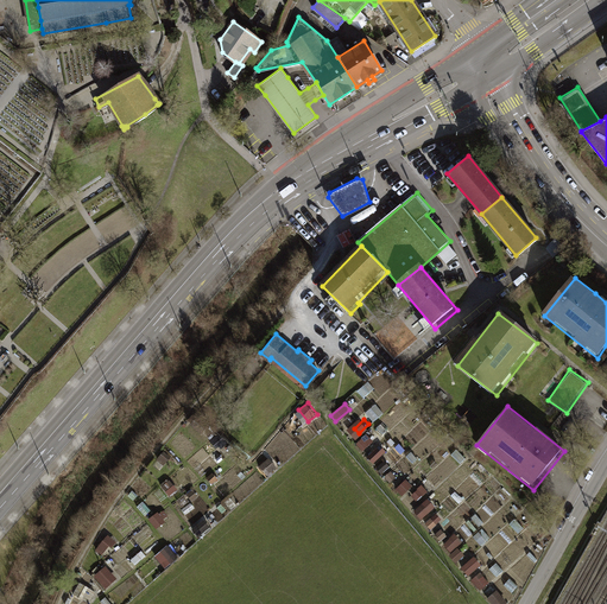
[(235,444),(221,430),(219,432),(233,446),(235,444)]
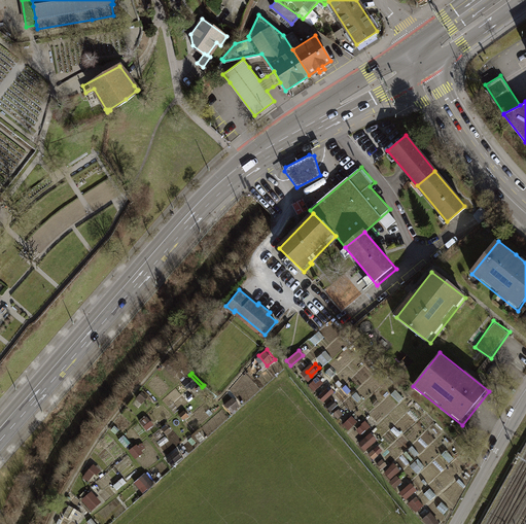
[(325,382),(319,375),(310,383),(316,390),(325,382)]
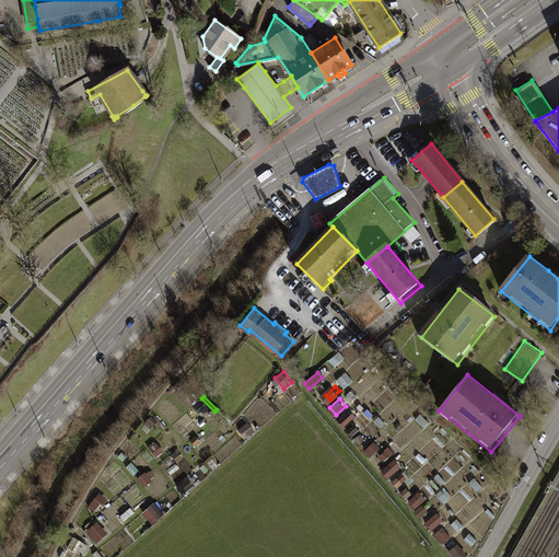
[(354,415),(348,408),(342,414),(349,420),(354,415)]
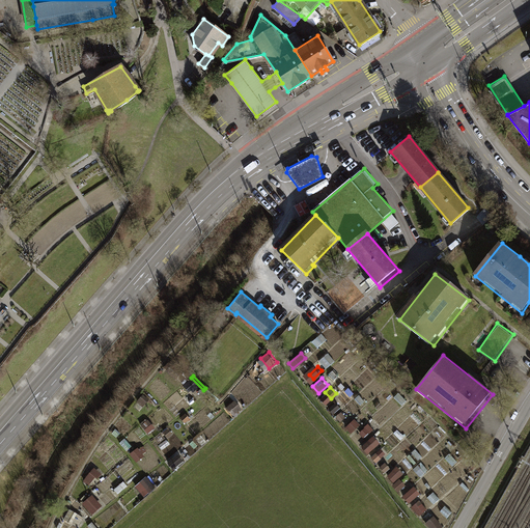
[(341,404),(336,399),(328,408),(332,412),(341,404)]
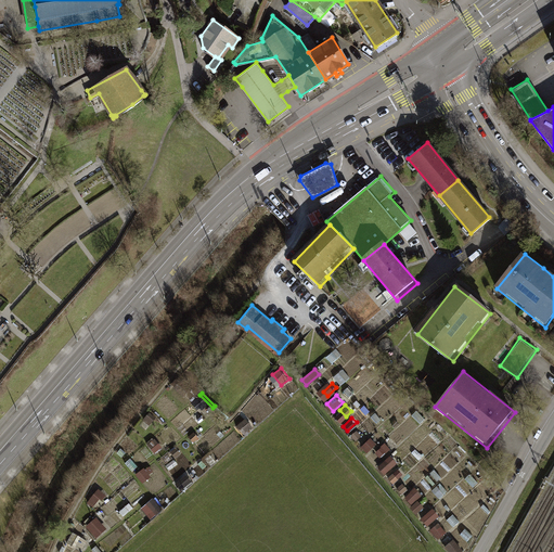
[(362,434),(358,428),(350,436),(356,440),(362,434)]
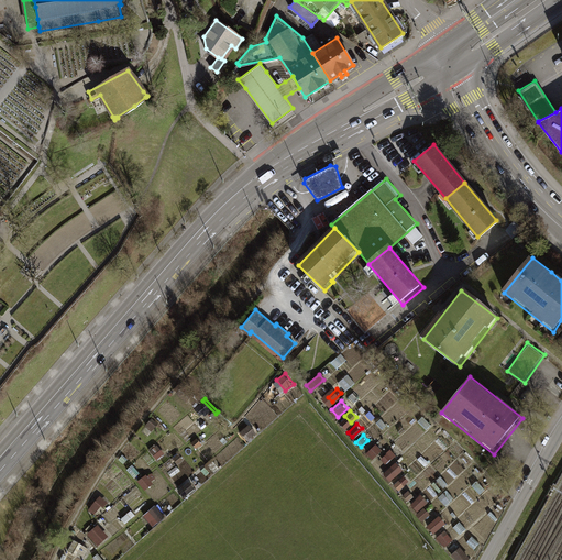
[(194,448),(201,441),(197,436),(189,442),(194,448)]
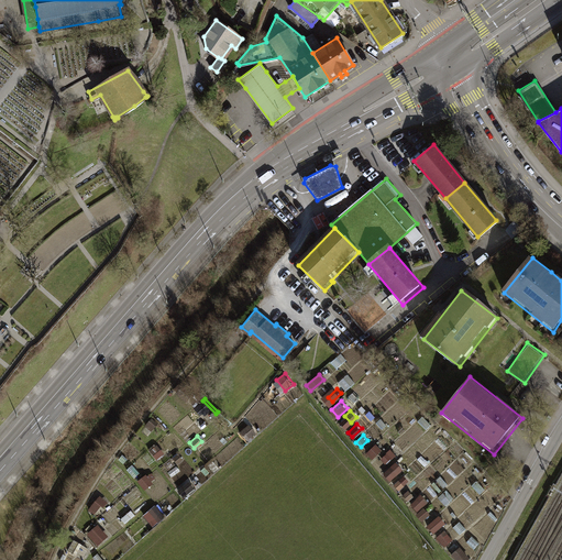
[(371,460),(382,450),(376,443),(365,454),(371,460)]
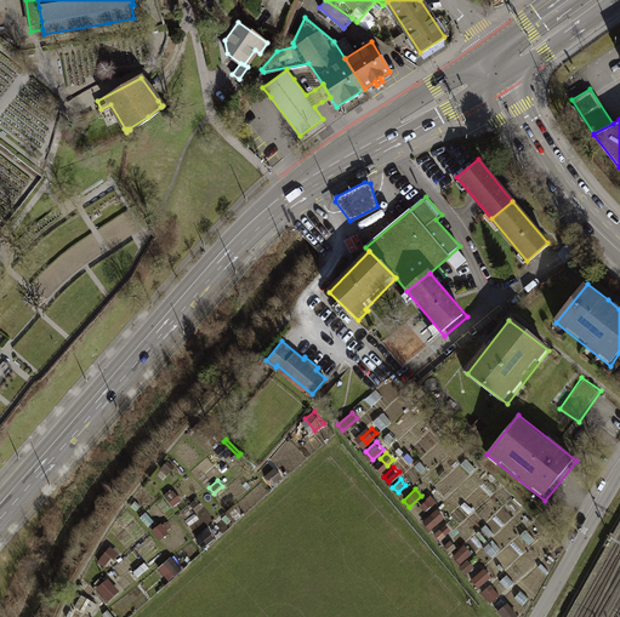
[(166,500),(172,507),(183,498),(177,491),(166,500)]
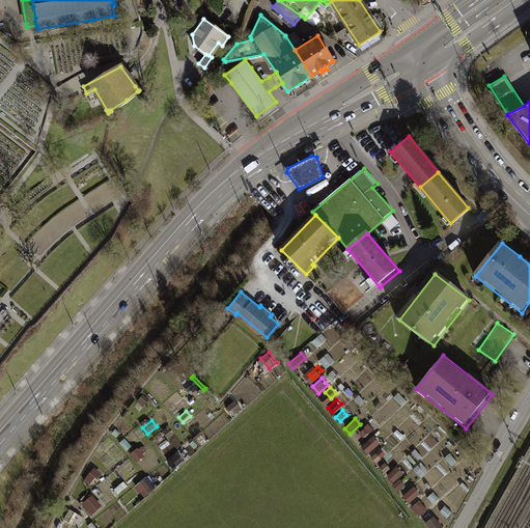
[(363,438),(373,428),(367,422),(358,433),(363,438)]
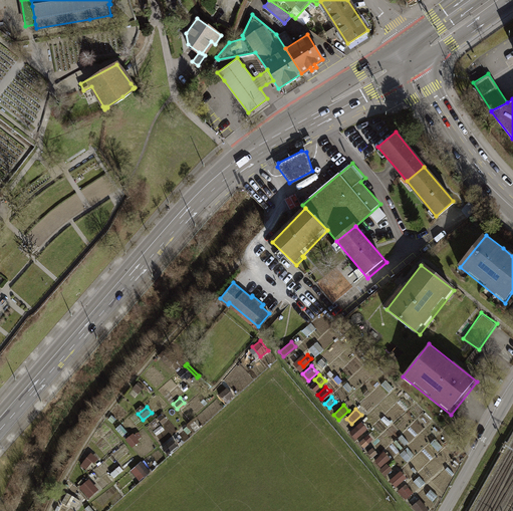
[(167,418),(164,414),(157,419),(161,423),(167,418)]
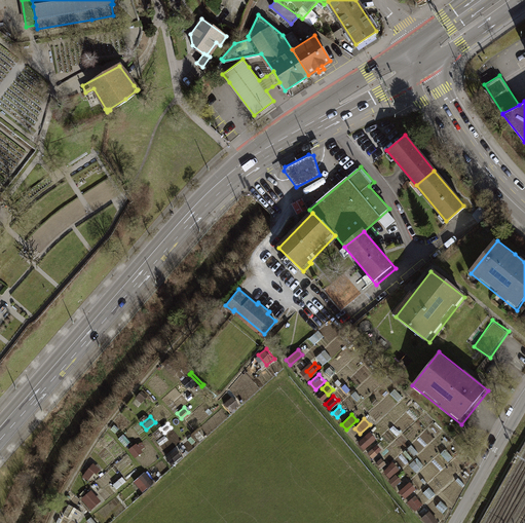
[(125,431),(119,436),(124,443),(132,438),(125,431)]
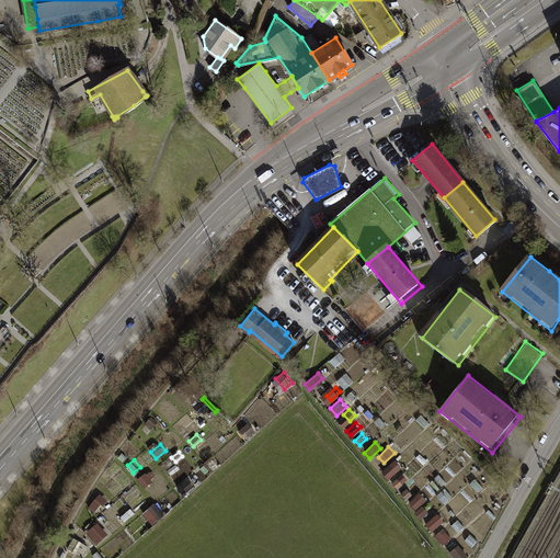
[(115,475),(124,467),(118,462),(110,470),(115,475)]
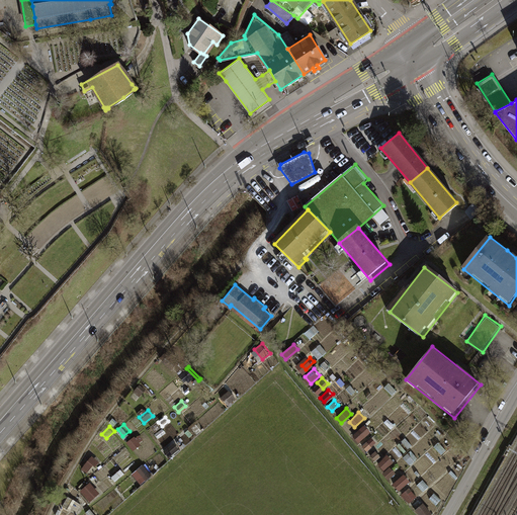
[(163,427),(155,433),(158,437),(165,431),(163,427)]
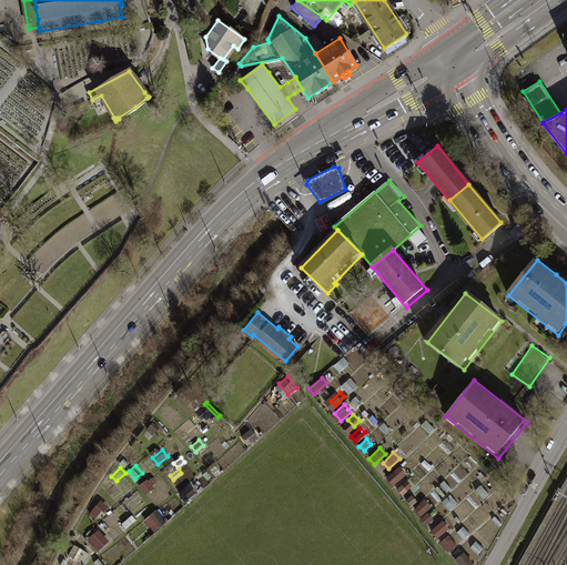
[(448,477),(443,482),(448,488),(454,484),(448,477)]
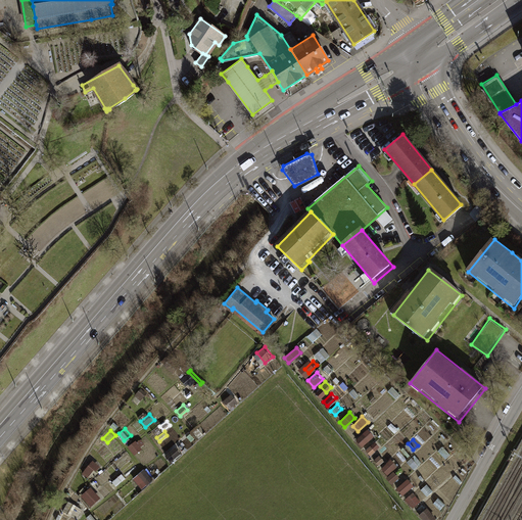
[(376,447),(372,443),(365,450),(370,454),(376,447)]
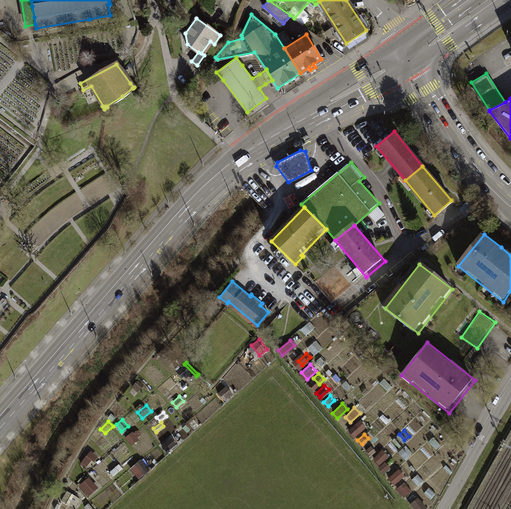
[(376,449),(372,445),(366,450),(370,455),(376,449)]
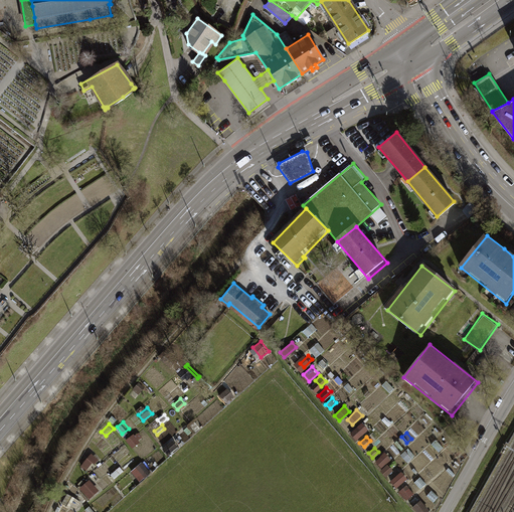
[(159,450),(152,455),(157,462),(164,457),(159,450)]
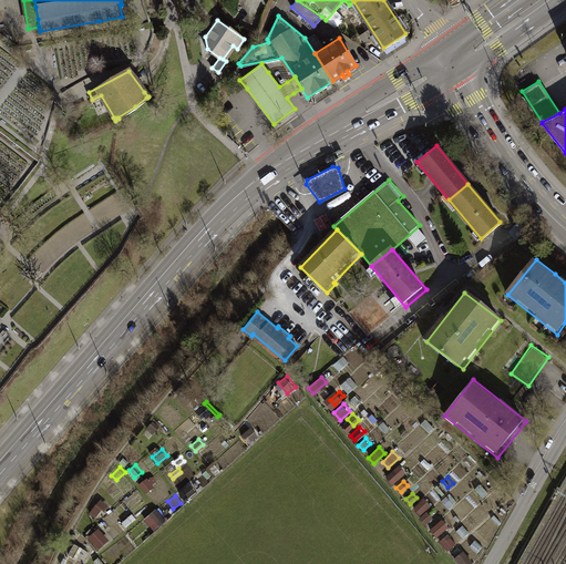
[(426,510),(420,502),(411,510),(418,518),(426,510)]
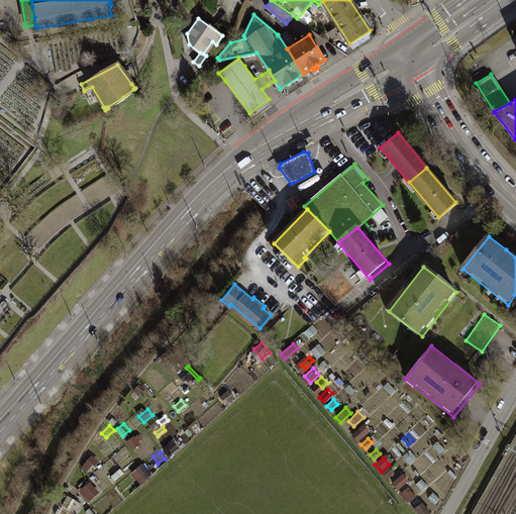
[(397,460),(392,466),(398,473),(403,468),(397,460)]
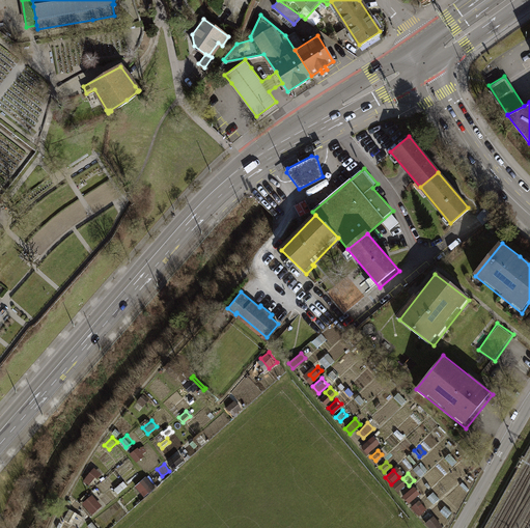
[(146,478),(139,483),(146,492),(154,487),(146,478)]
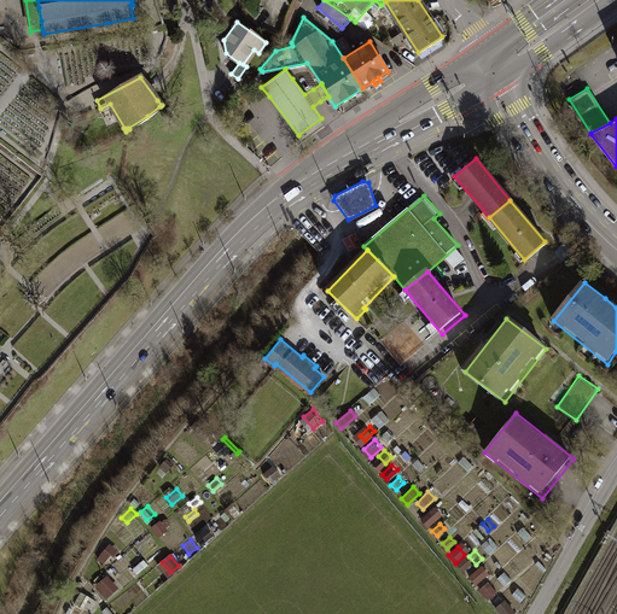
[(500,565),(493,556),(485,562),(494,571),(500,565)]
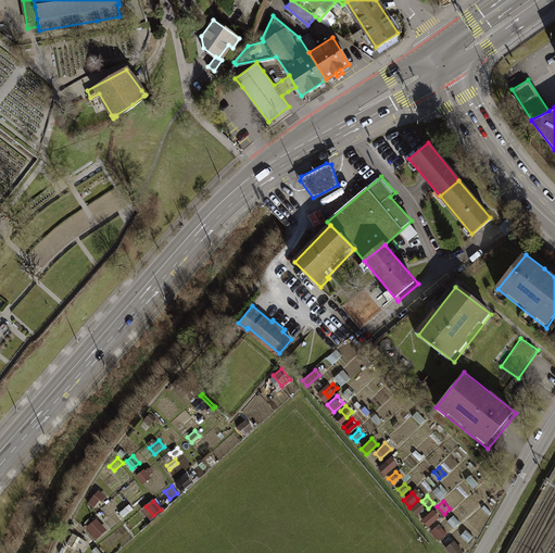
[(424,508),(418,503),(412,508),(417,514),(424,508)]
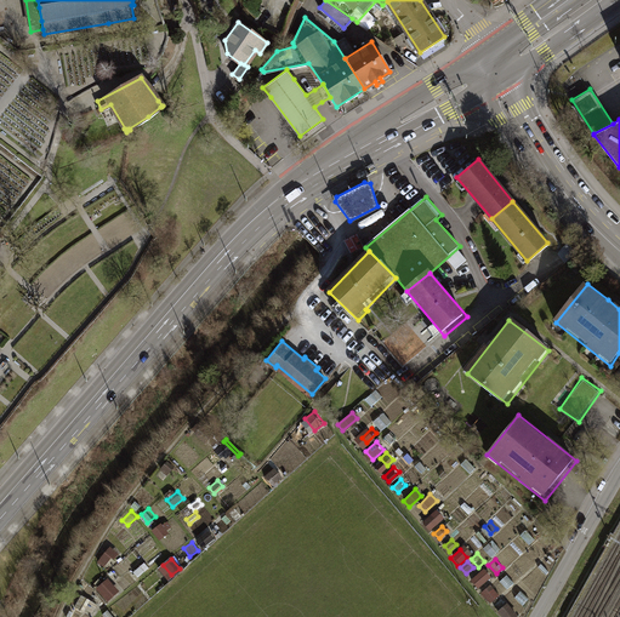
[(113,581),(123,570),(117,565),(107,576),(113,581)]
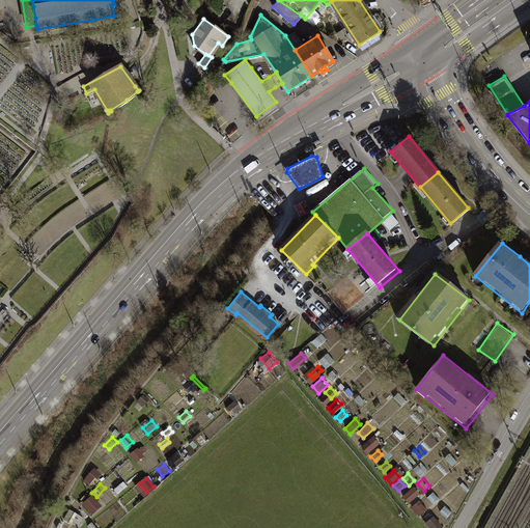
[(436,501),(428,494),(421,501),(422,502),(427,508),(436,501)]
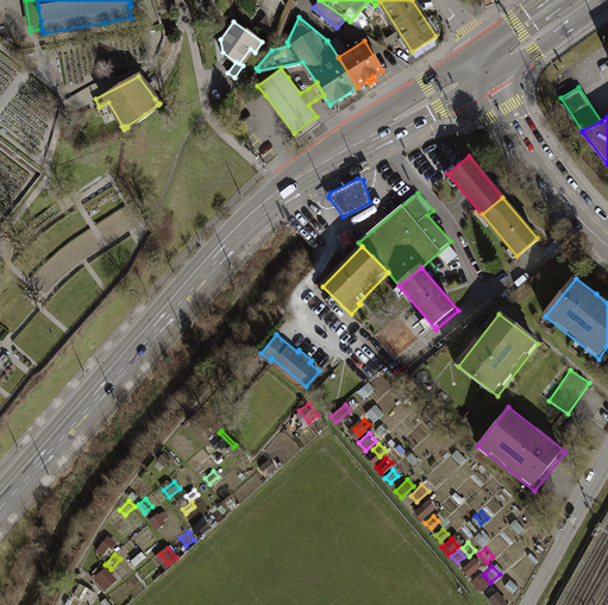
[(484,575),(476,584),(482,590),(490,583),(484,575)]
